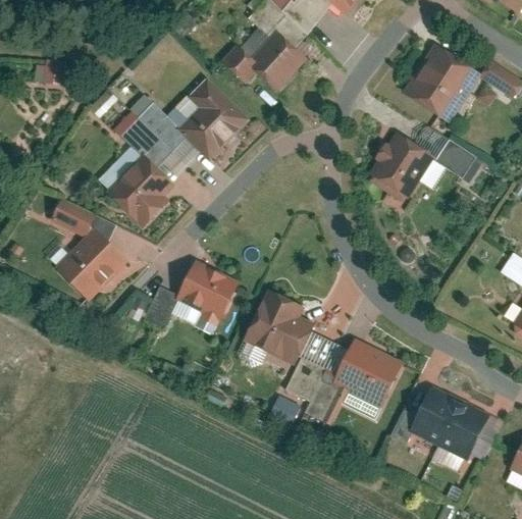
[(328,0),(344,13),(354,0),(328,0)]
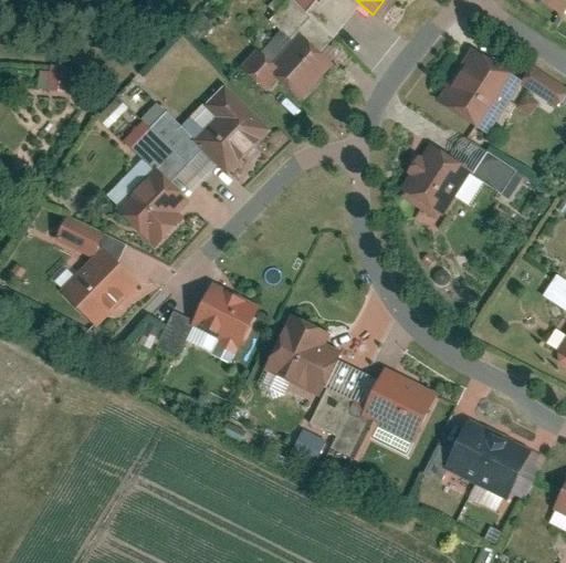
[(565,7),(565,0),(531,0),(559,18),(565,7)]
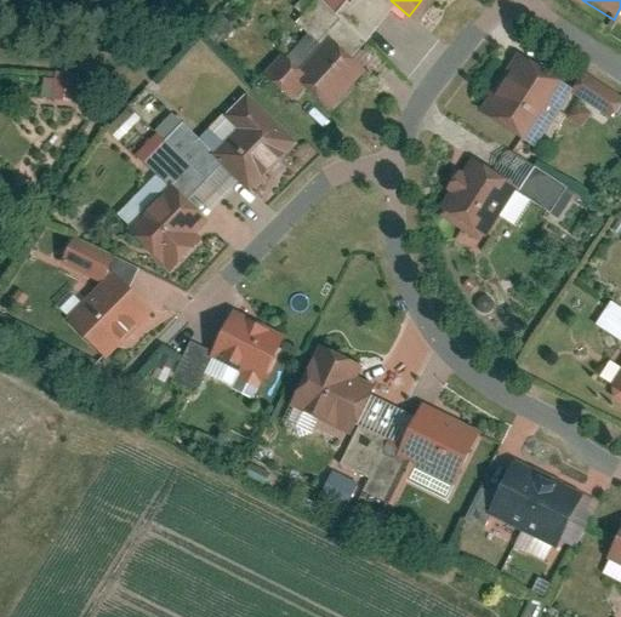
[(360,67),(325,39),(292,80),(329,108),(360,67)]
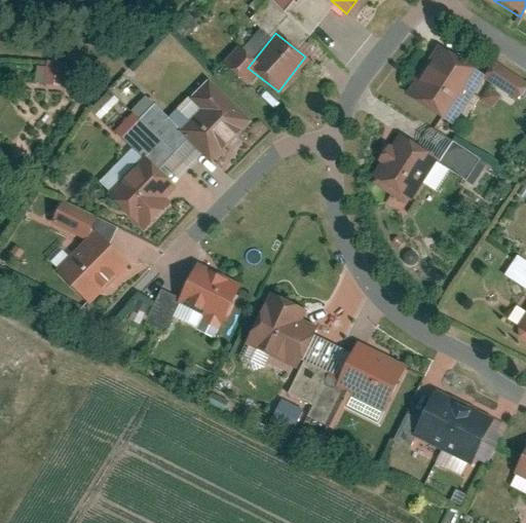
[(436,44),(404,94),(451,124),(483,75),(436,44)]
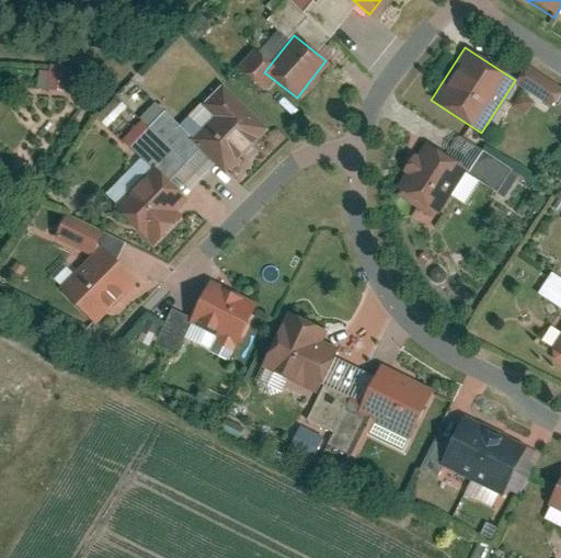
[(72,64),(50,61),(48,84),(70,87),(72,64)]
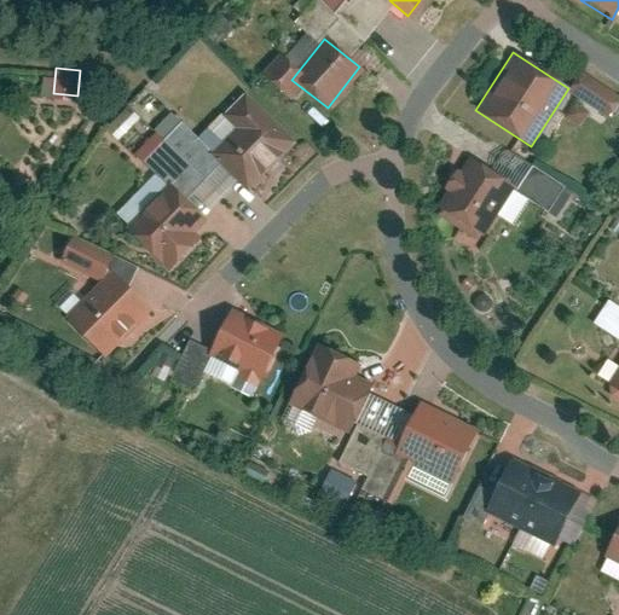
[(618,94),(579,71),(568,91),(607,115),(618,96),(618,94)]
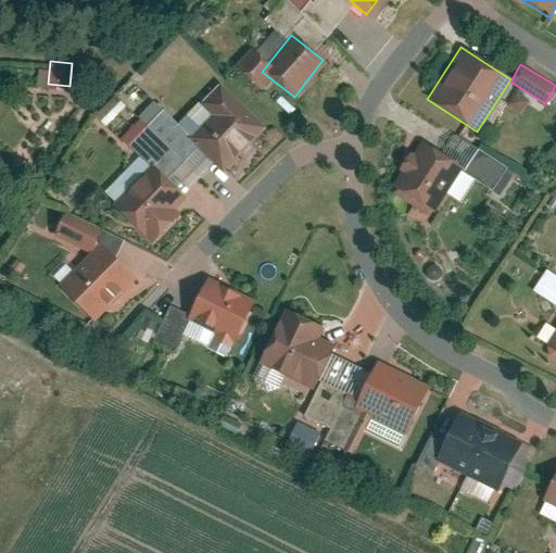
[(263,126),(218,80),(175,123),(219,168),(263,126)]
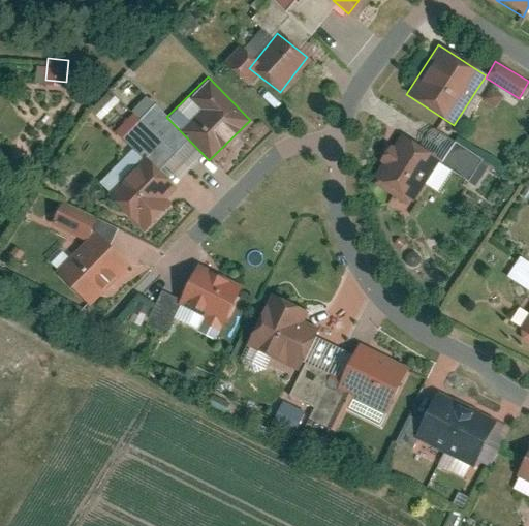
[(370,181),(409,206),(439,159),(400,134),(370,181)]
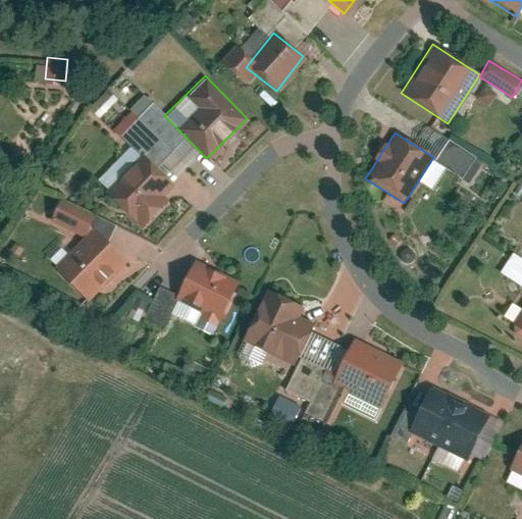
[(173,183),(141,151),(104,189),(137,219),(173,183)]
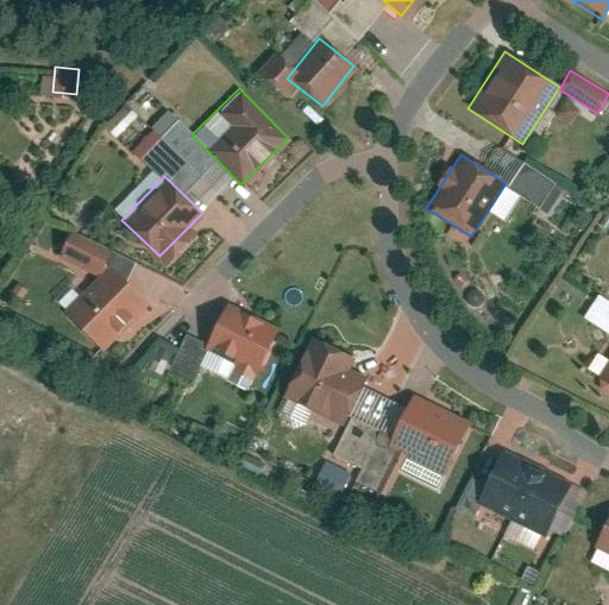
[(110,243),(62,228),(54,253),(95,266),(58,303),(100,344),(146,297),(105,257),(110,243)]
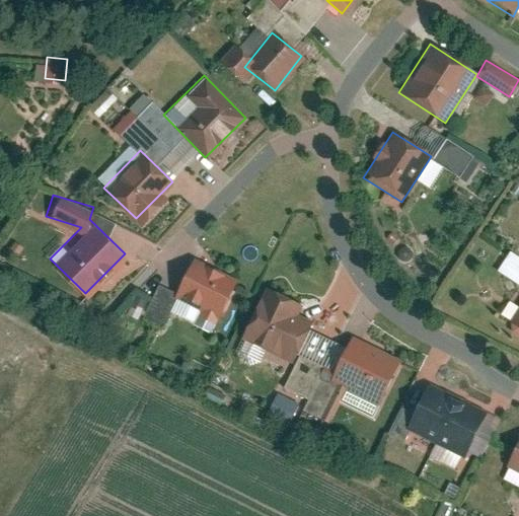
[(194,260),(175,298),(218,317),(236,280),(194,260)]
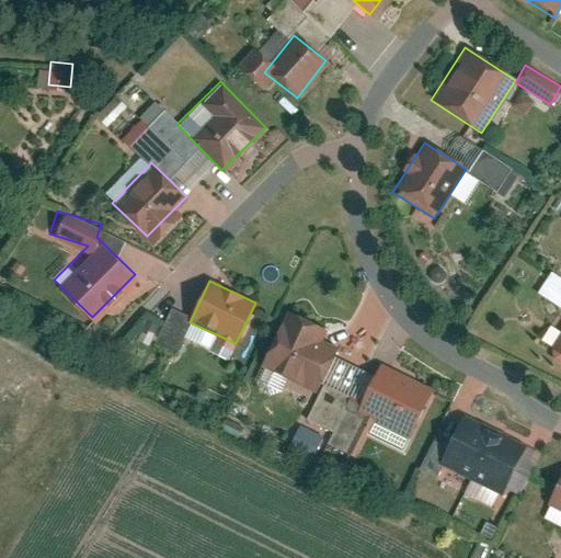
[(286,312),(261,365),(317,391),(336,349),(321,342),(327,331),(286,312)]
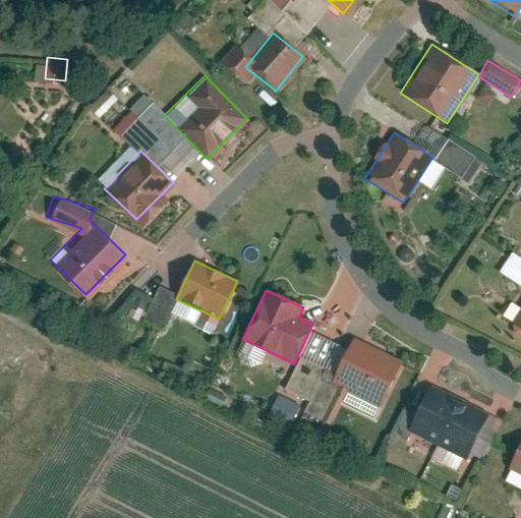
[(520,307),(511,323),(520,329),(520,307)]
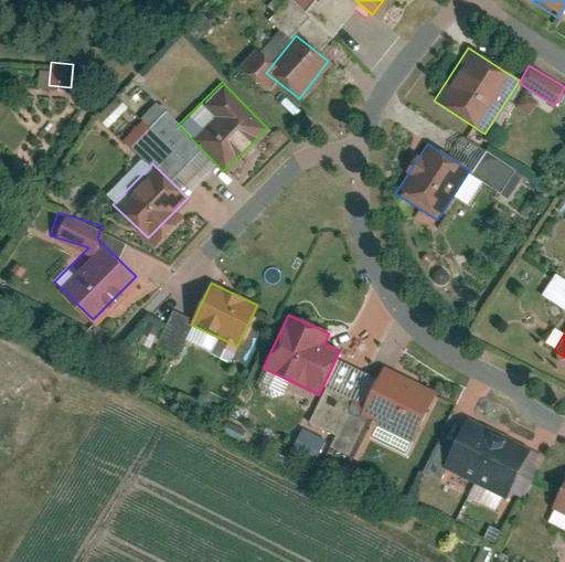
[(383,368),(360,415),(376,423),(371,435),(406,453),(435,393),(383,368)]
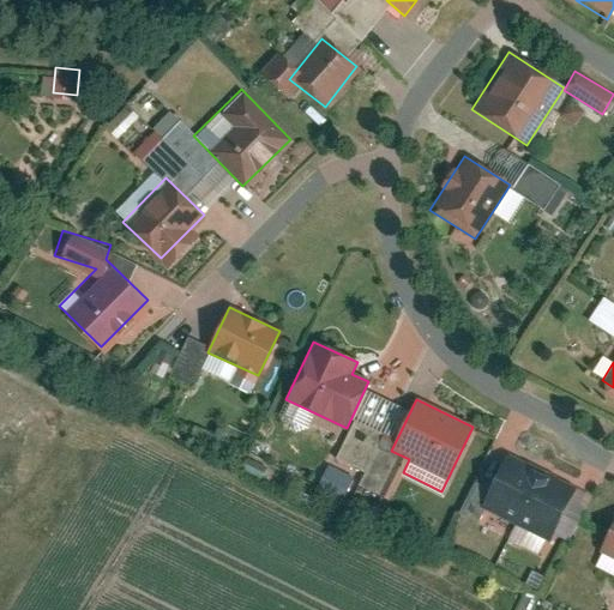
[(511,454),(483,508),(515,524),(542,470),(511,454)]
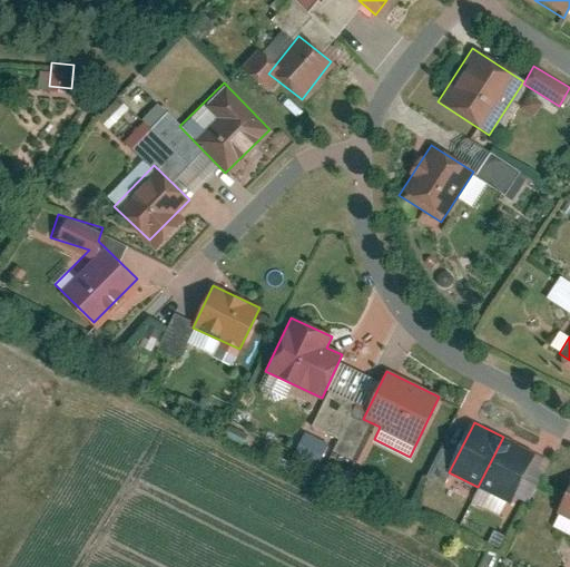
[(303,452),(327,462),(336,440),(312,430),(303,452)]
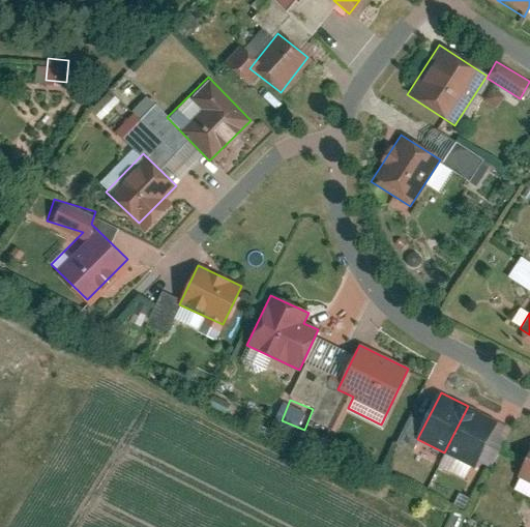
[(468,406),(444,452),(474,468),(498,420),(468,406)]
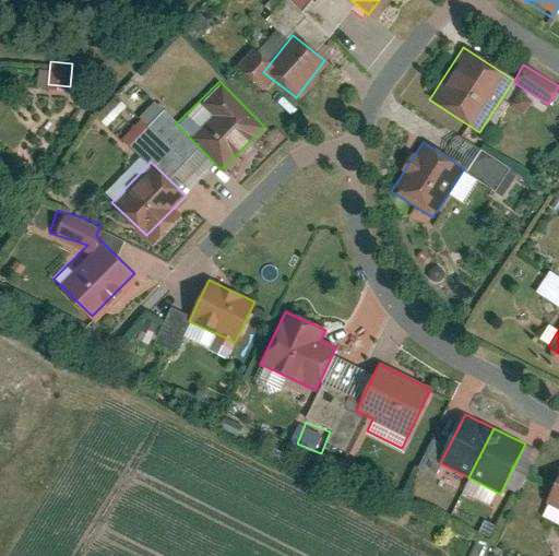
[(558,473),(545,503),(558,509),(558,473)]
